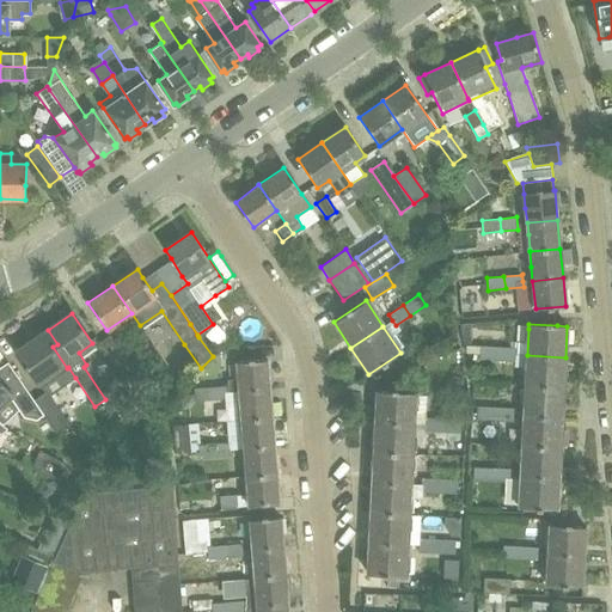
[(68,367),(67,368),(53,347),(57,344),(48,330),(14,353),(38,387),(57,374),(65,385),(75,378),(68,367)]
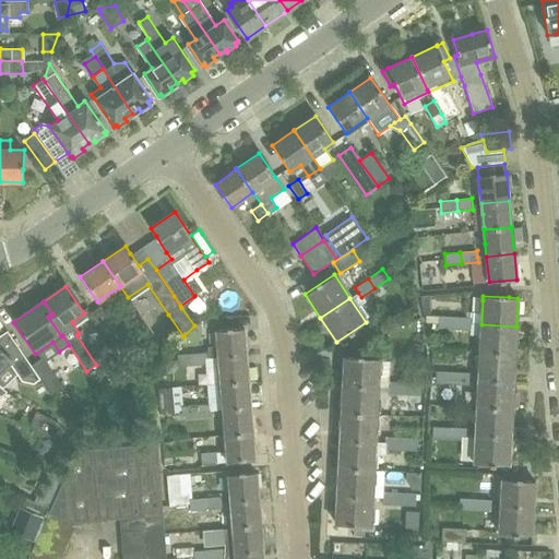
[(106,336),(117,329),(100,305),(90,312),(106,336)]
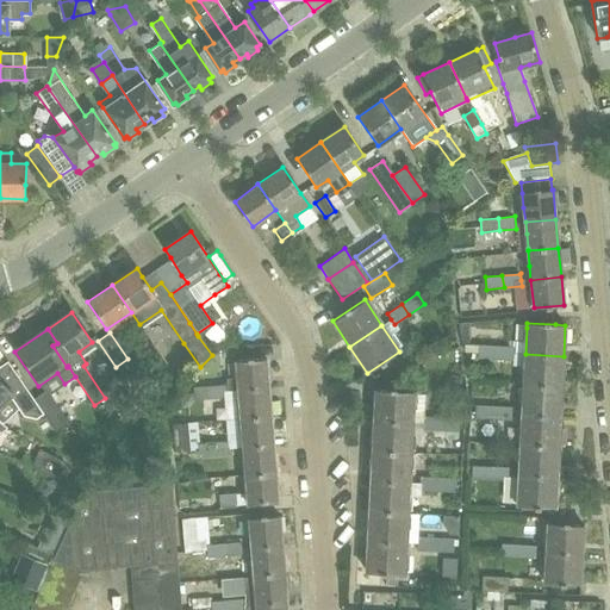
[(478,352),(478,359),(496,360),(497,346),(479,344),(478,352)]
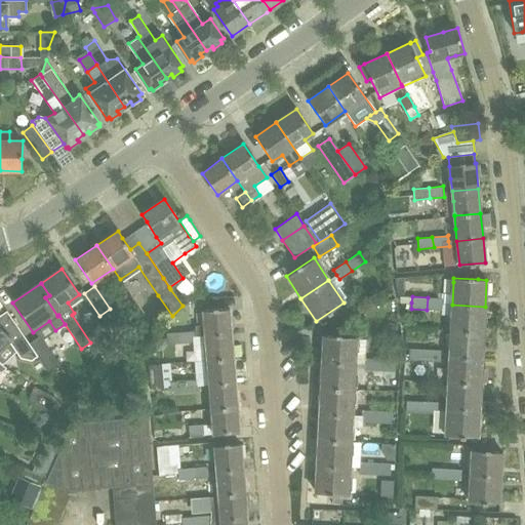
[(428,297),(427,310),(442,310),(442,304),(443,298),(428,297)]
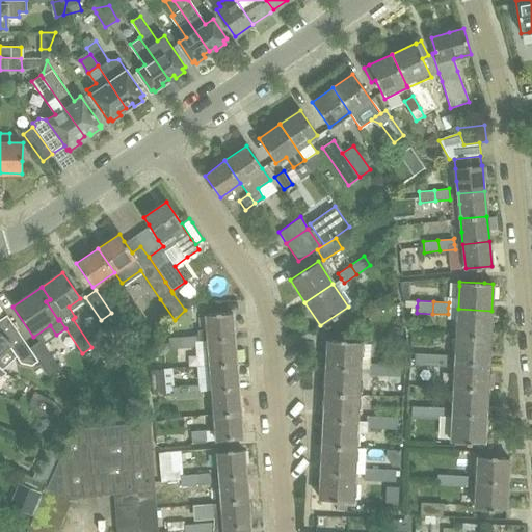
[(456,333),(456,335),(490,337),(491,311),(458,309),(456,333)]
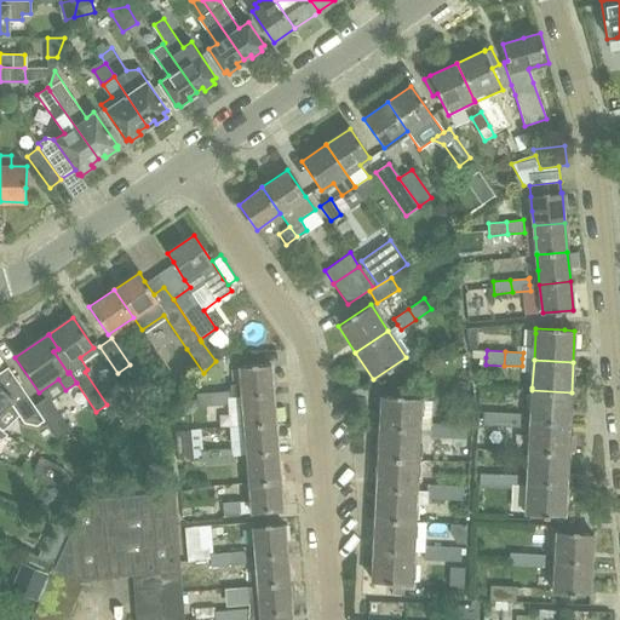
[(237,385),(231,385),(231,392),(233,397),(241,397),(273,395),(270,366),(259,366),(241,367),(239,368),(239,369),(241,385),(237,385)]
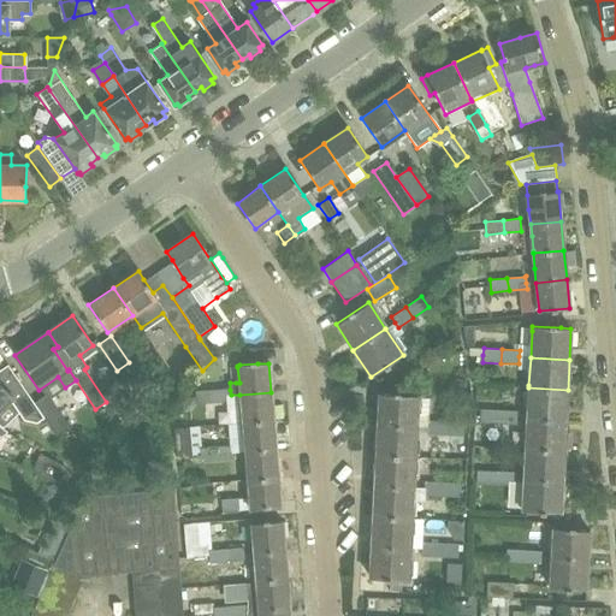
[(0,409),(9,401),(23,422),(36,425),(45,419),(34,402),(7,366),(0,369),(0,409)]
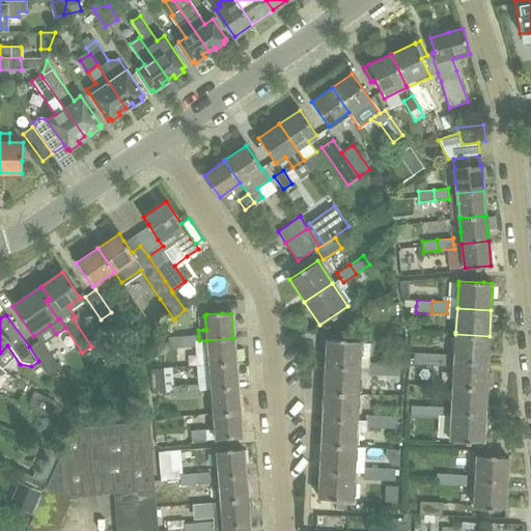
[(490,336),(455,334),(454,350),(454,361),(487,362),(490,336)]
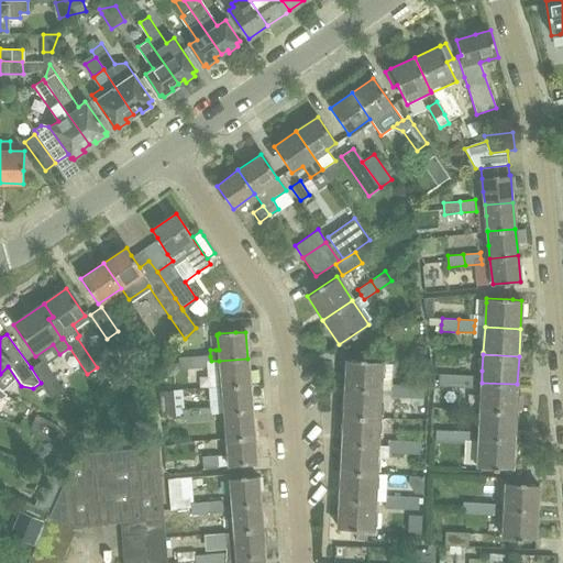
[(195,356),(178,357),(179,368),(195,367),(195,356)]
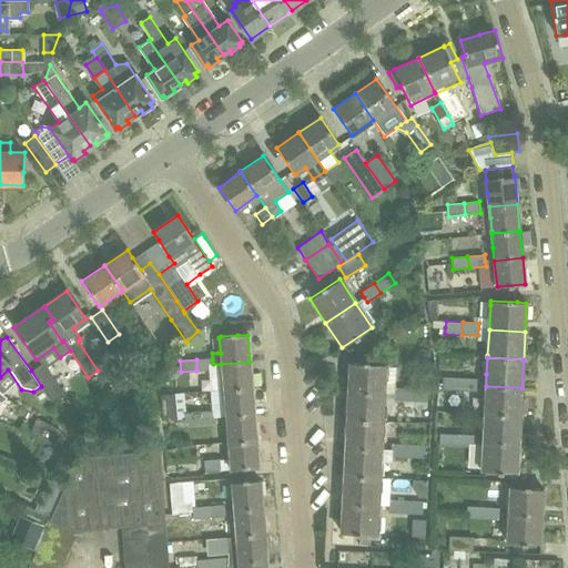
[(212,359),(196,359),(196,371),(213,369),(213,364),(212,359)]
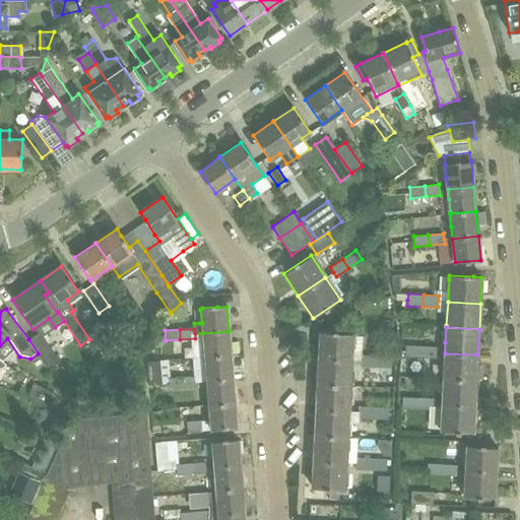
[(229,331),(202,333),(204,358),(231,355),(229,331)]
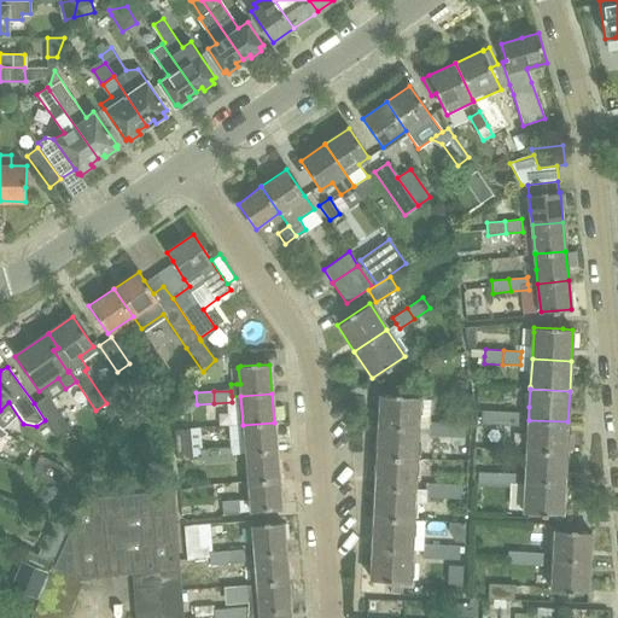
[(46,395),(34,403),(56,436),(69,427),(46,395)]
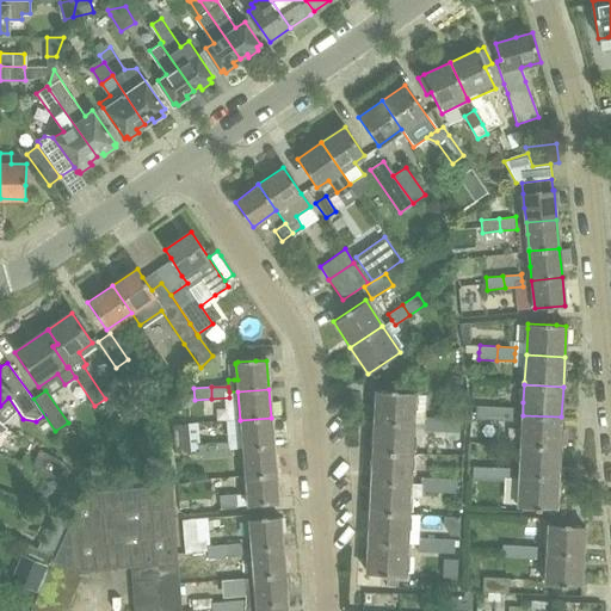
[(426,413),(414,413),(414,393),(375,390),(374,421),(413,424),(425,424),(425,431),(443,431),(443,418),(426,417),(426,413)]
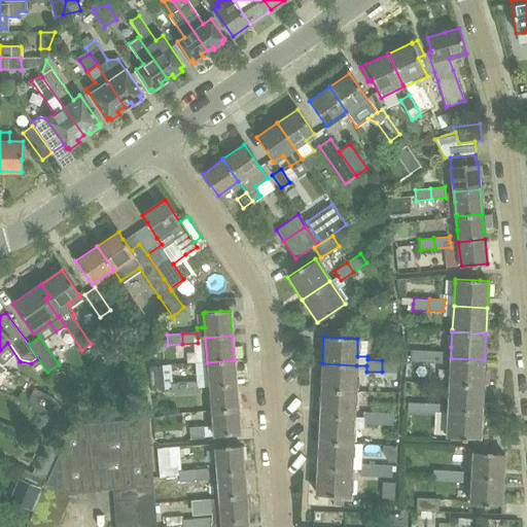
[(167,340),(156,341),(156,352),(164,351),(167,347),(167,340)]
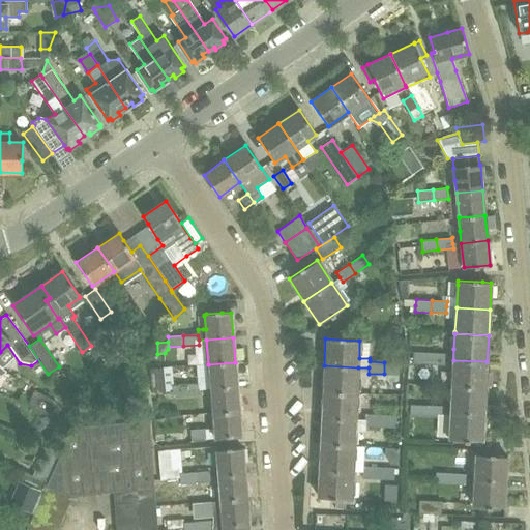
[(413,362),(429,363),(430,352),(413,351),(413,362)]
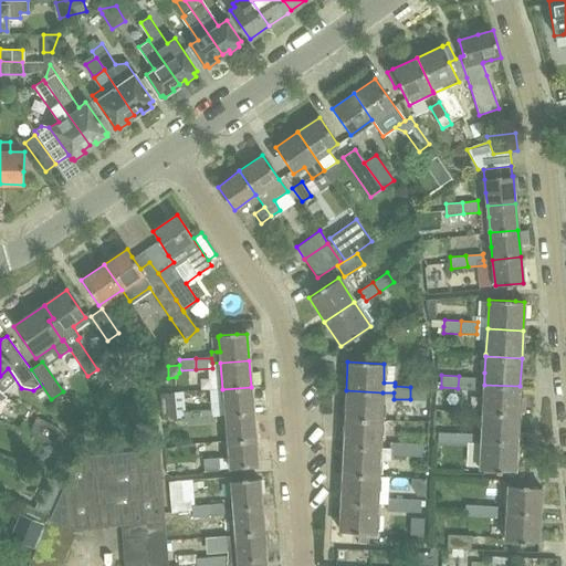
[(471,377),(459,376),(458,388),(470,389),(474,389),(475,377),(474,377),(471,377)]
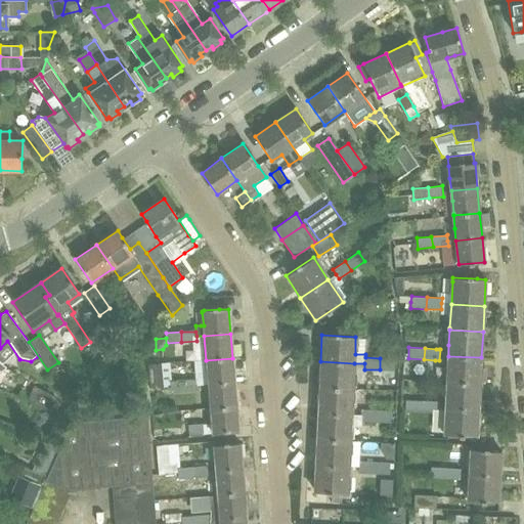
[(447,366),(447,382),(480,384),(481,357),(448,356),(447,366)]
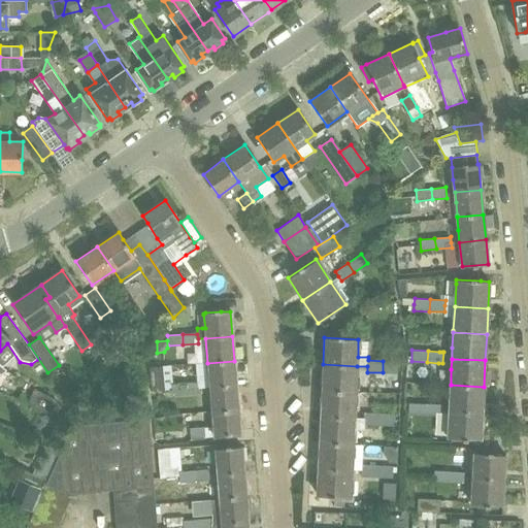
[(197,389),(202,388),(209,388),(236,386),(234,361),(207,363),(208,377),(196,378),(197,384),(197,389)]
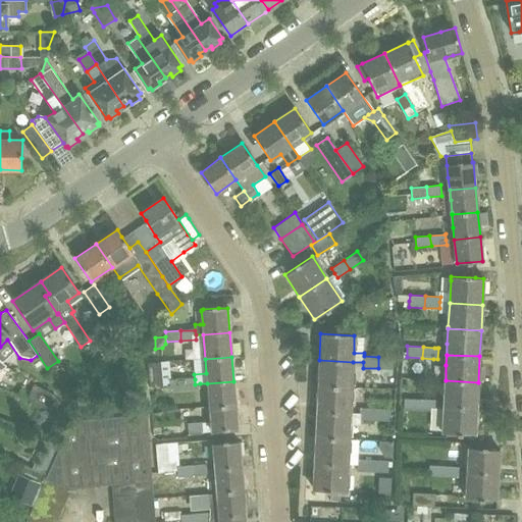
[(394,358),(378,357),(378,368),(394,369),(394,358)]
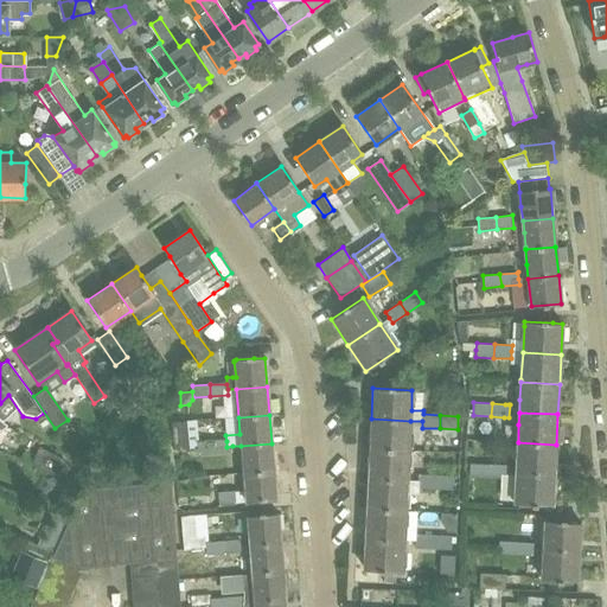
[(371,419),(370,448),(409,451),(410,432),(422,433),(422,428),(422,421),(410,421),(371,419)]
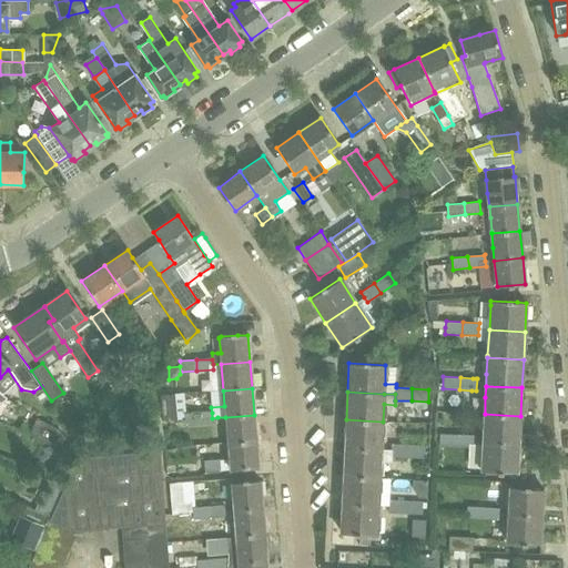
[(212,413),(201,414),(201,424),(217,423),(217,417),(212,418),(212,413)]
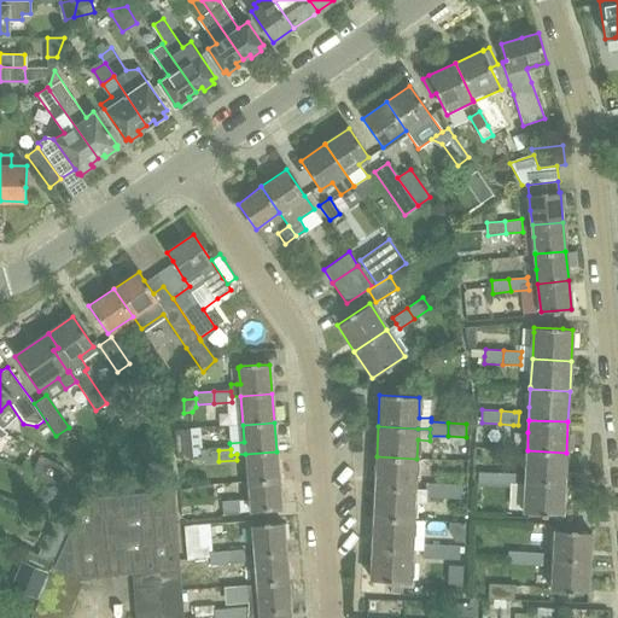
[(202,452),(202,458),(202,464),(219,461),(219,450),(202,452)]
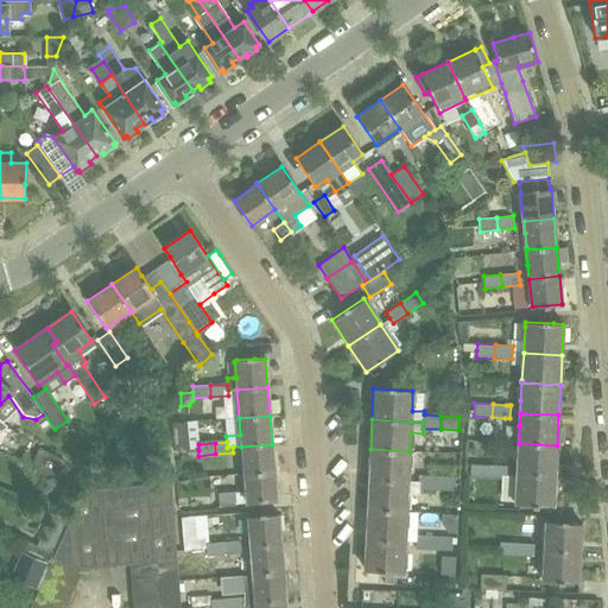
[(556,475),(557,445),(519,443),(518,460),(517,474),(556,475)]
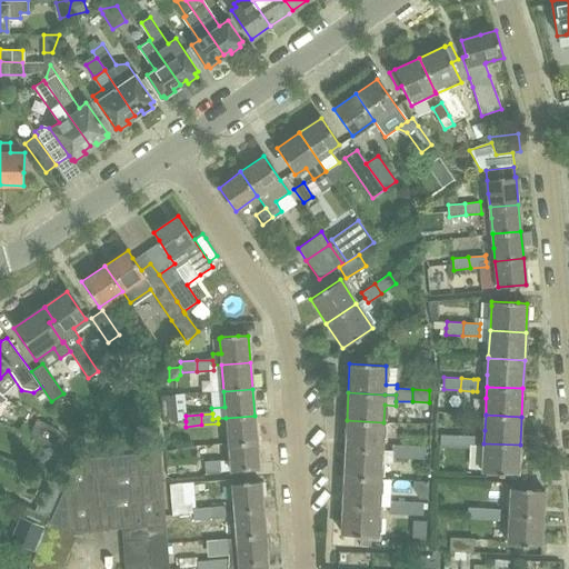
[(226,418),(228,445),(257,442),(255,416),(226,418)]
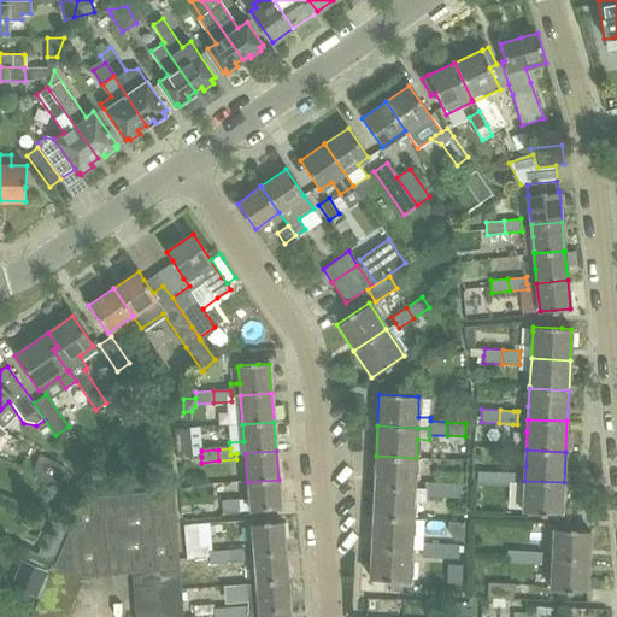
[(65,465),(41,454),(33,472),(84,495),(86,493),(65,465)]
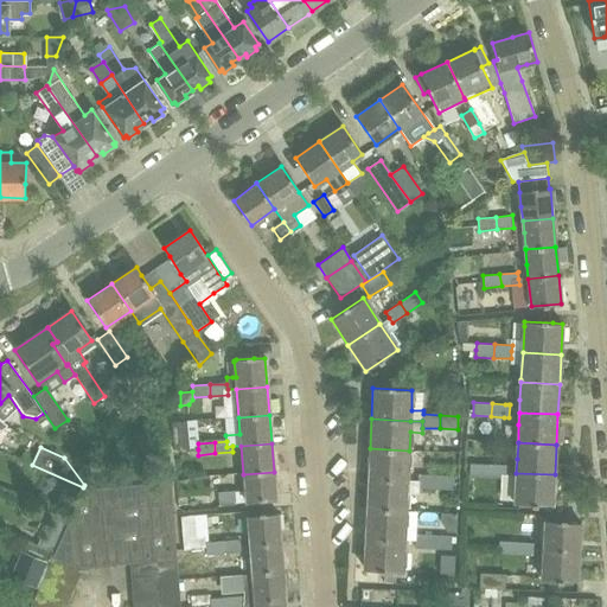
[(407,481),(409,451),(370,448),(368,479),(407,481)]
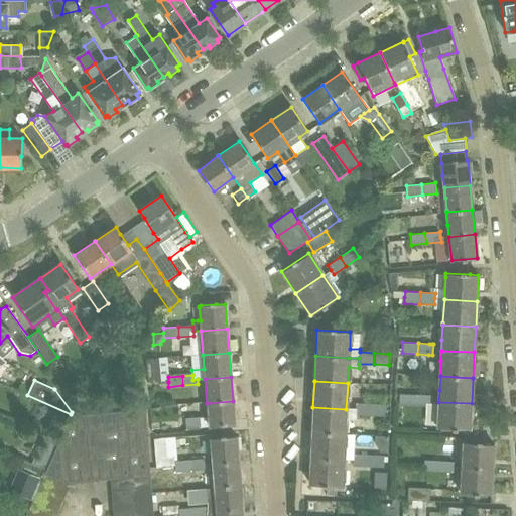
[(399,404),(414,405),(415,394),(399,393),(399,404)]
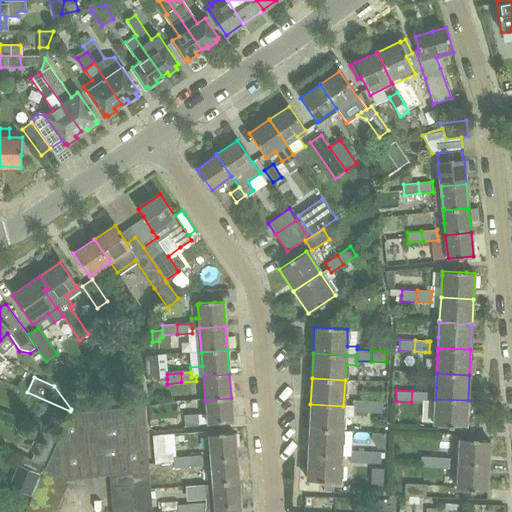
[(427,403),(427,398),(427,392),(426,392),(412,391),(411,402),(427,403)]
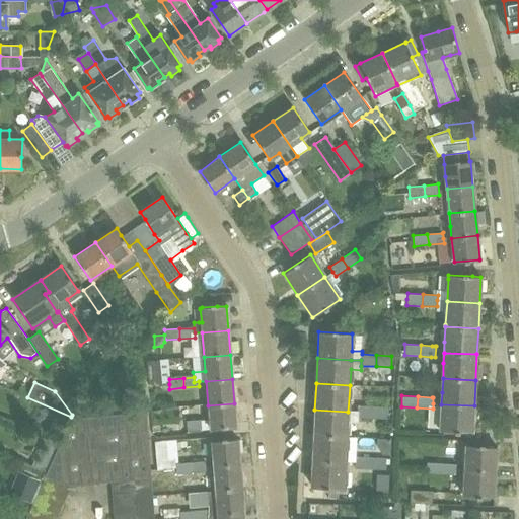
[(236,428),(234,403),(208,405),(209,418),(210,430),(236,428)]
